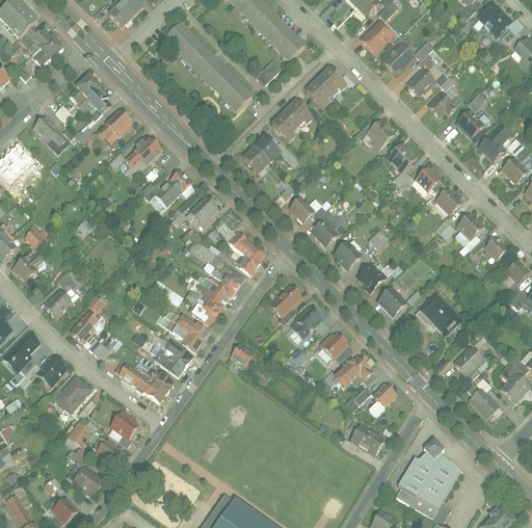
[(35,24),(40,20),(20,0),(10,0),(0,10),(0,19),(20,40),(25,33),(35,24)]
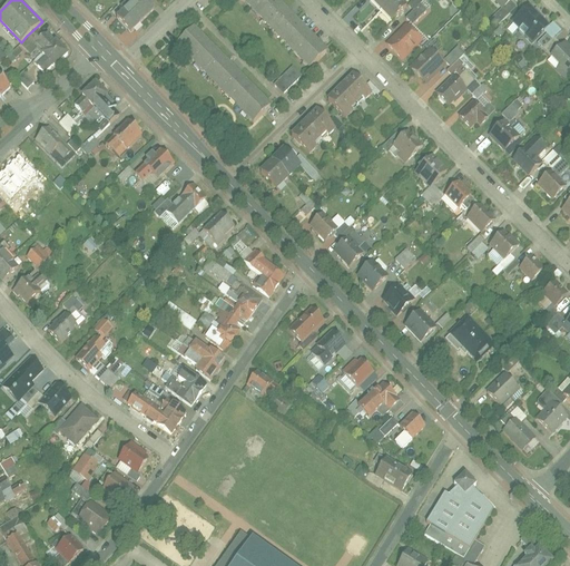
[(148,6),(144,0),(128,0),(114,13),(126,27),(148,6)]
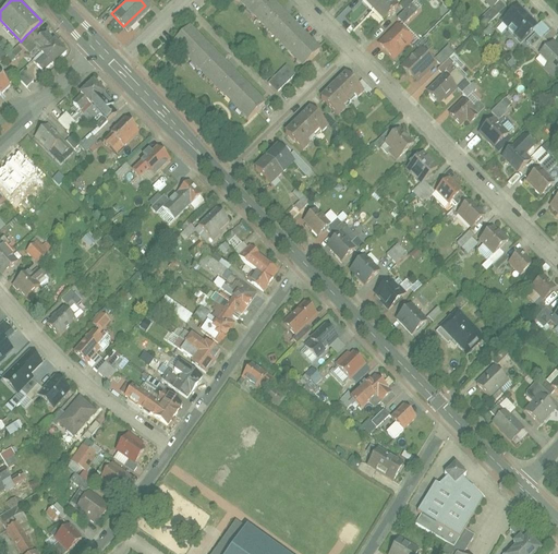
[(234,0),(302,64),(318,48),(268,0),(234,0)]
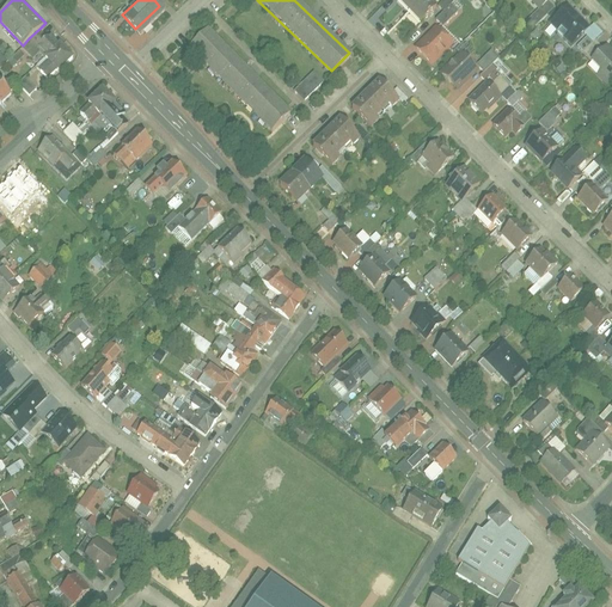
[(416,0),(408,8),(418,20),(432,7),(426,0),(416,0)]
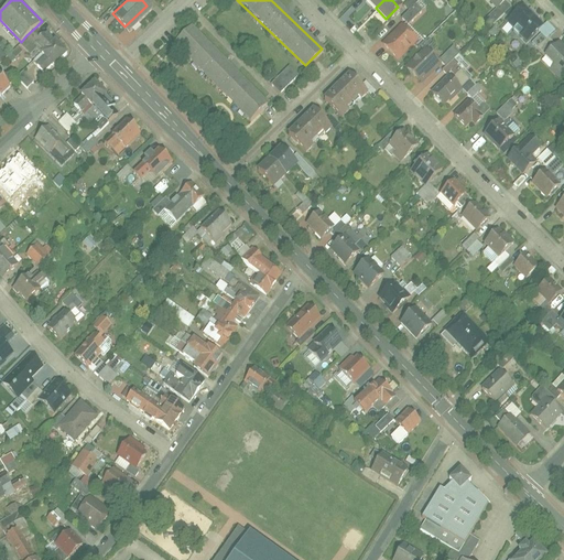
[(403,0),(402,1),(407,7),(399,14),(405,21),(424,3),(421,0),(403,0)]
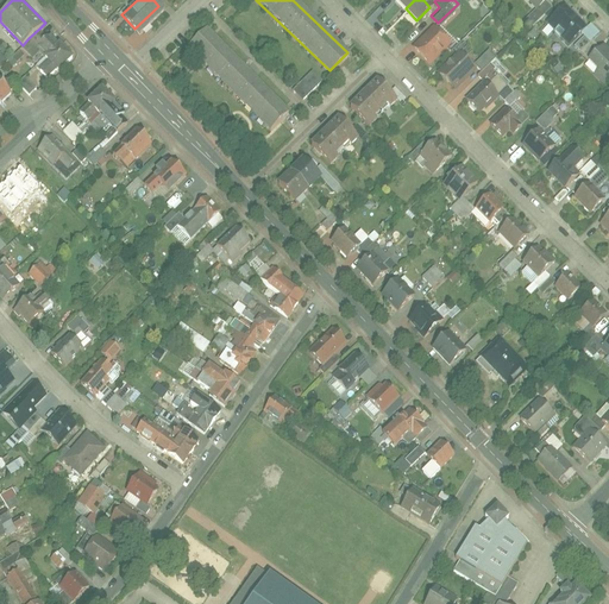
[(522,14),(529,23),(540,16),(534,6),(522,14)]
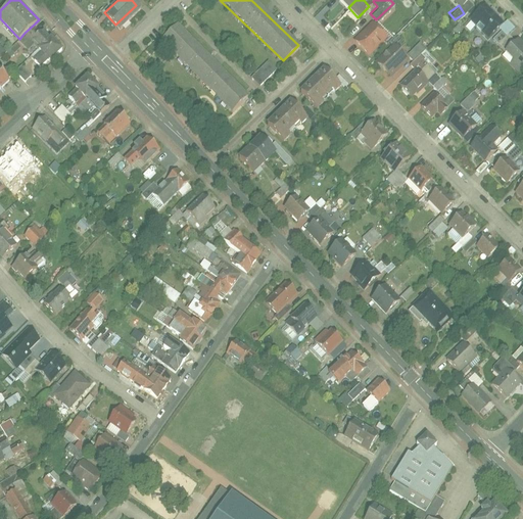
[(469,19),(487,37),(500,22),(482,5),(469,19)]
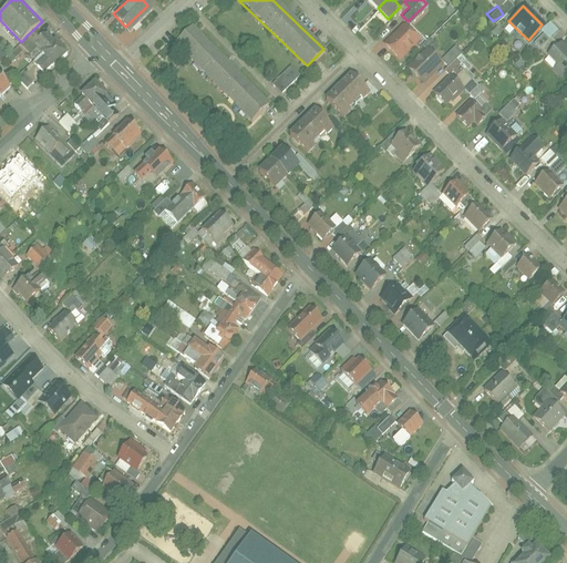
[(420,38),(404,21),(383,40),(399,58),(420,38)]
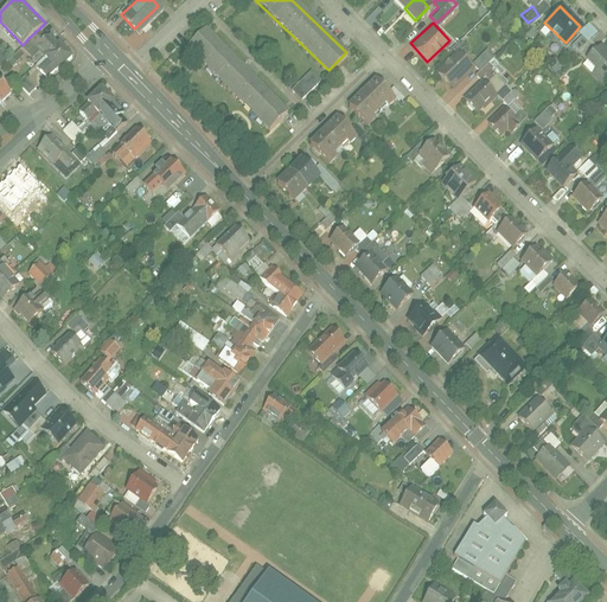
[(270,127),(288,109),(204,26),(186,45),(270,127)]
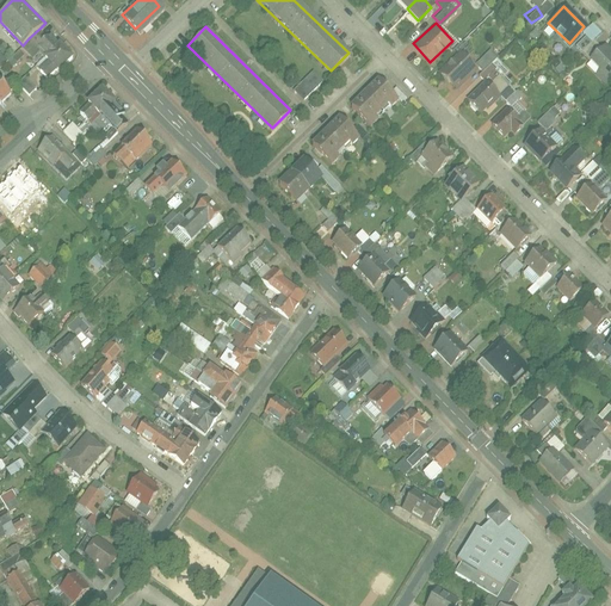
[(37,65),(49,78),(75,53),(62,38),(59,41),(50,32),(48,36),(41,28),(29,38),(45,56),(37,65)]
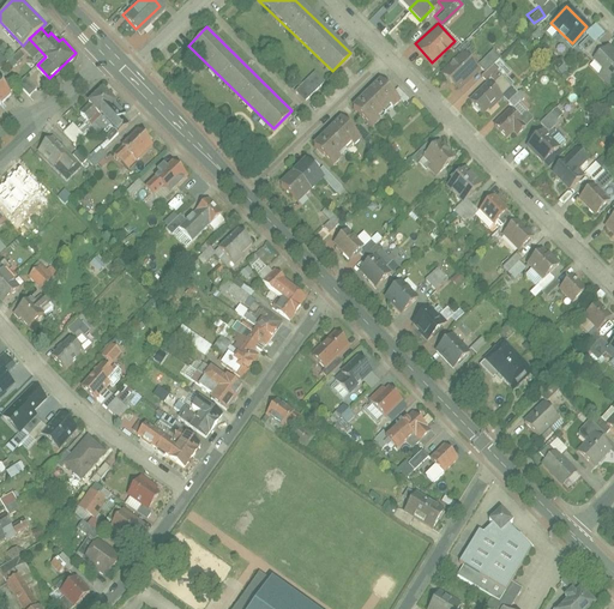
[(591,61),(613,84),(613,82),(613,50),(608,44),(591,61)]
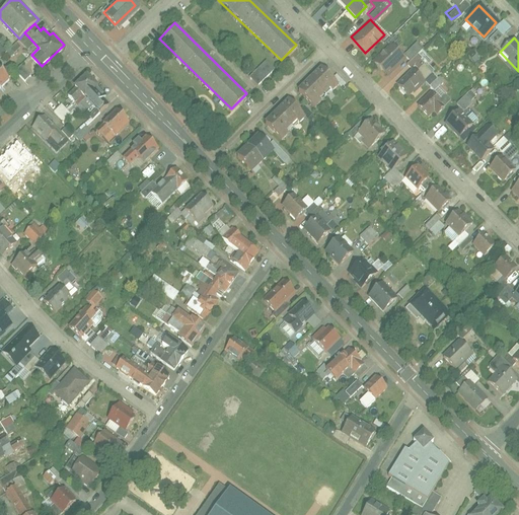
[(16,39),(5,49),(9,54),(20,44),(16,39)]
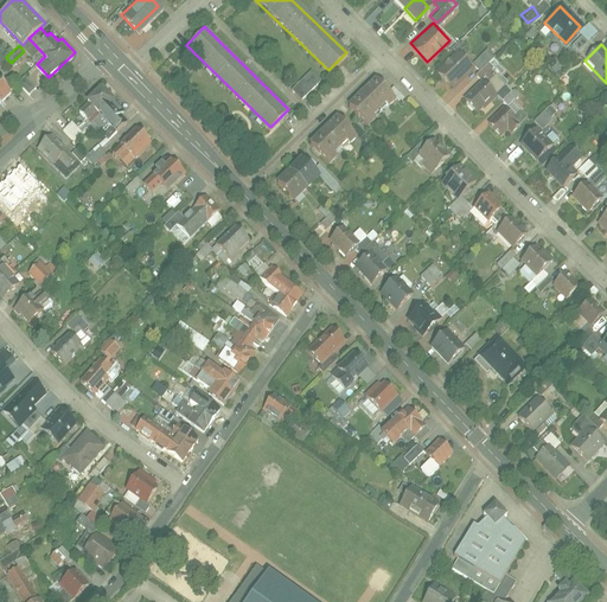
[(467,62),(455,51),(438,69),(448,81),(467,62)]
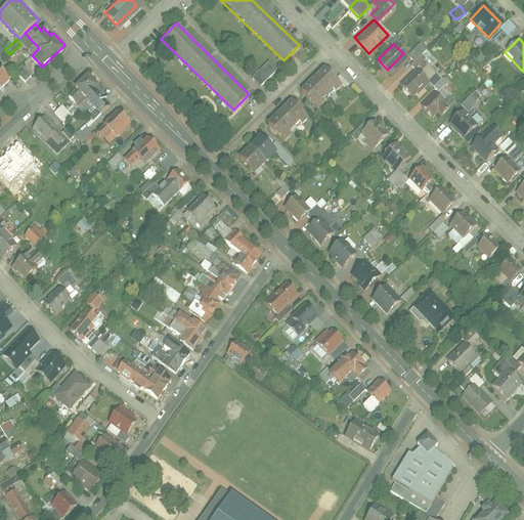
[(251,74),(260,83),(276,67),(267,57),(251,74)]
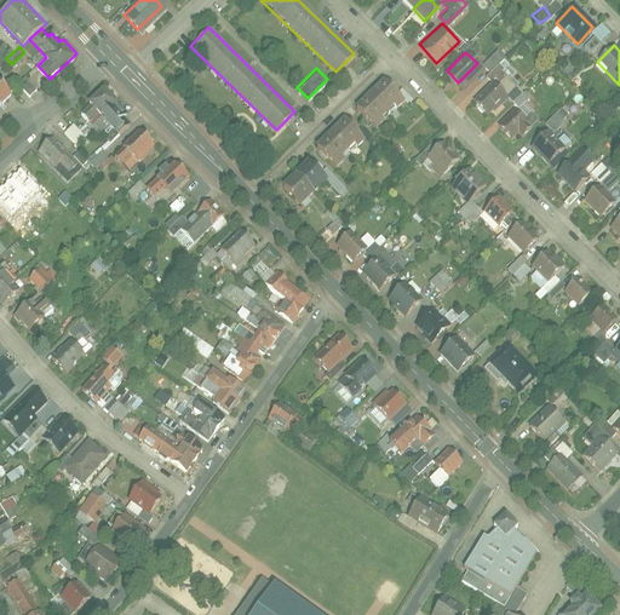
[(0,103),(12,92),(0,80),(0,103)]
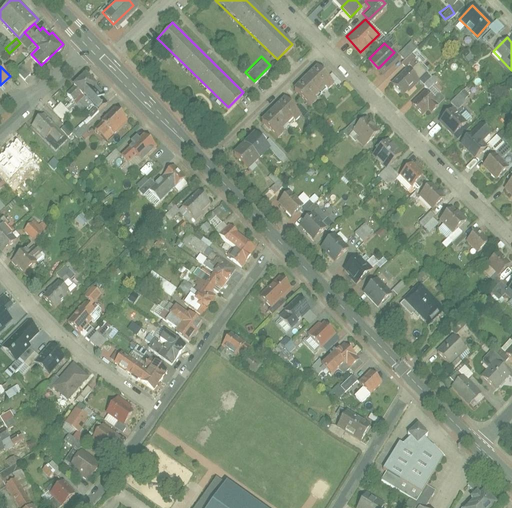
[(329,81),(314,66),(294,86),(309,101),(329,81)]
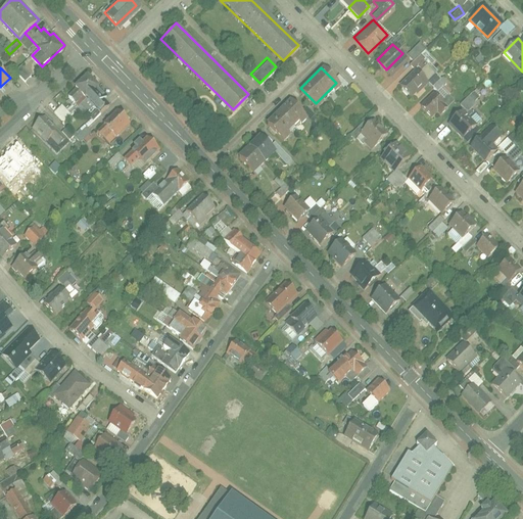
[(415,69),(399,85),(411,97),(427,82),(415,69)]
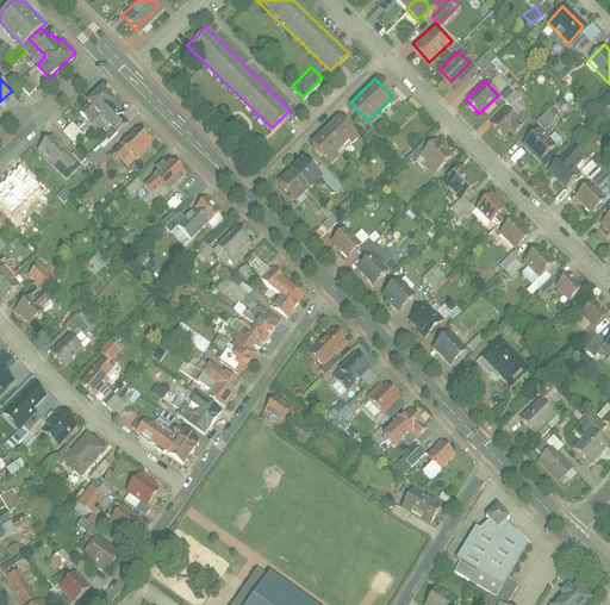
[(124,107),(103,85),(80,107),(89,117),(97,110),(118,130),(128,119),(120,111),(124,107)]
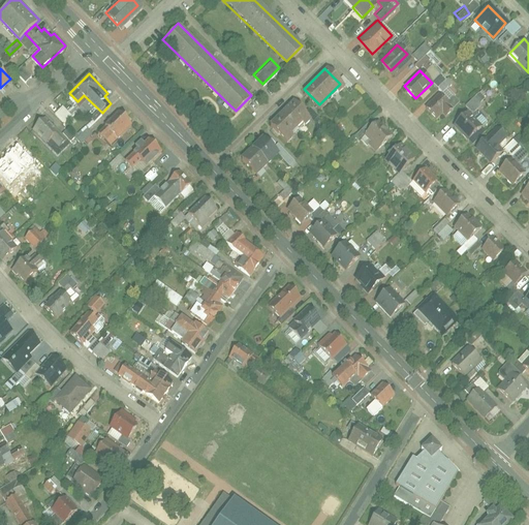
[(478,89),(463,102),(470,110),(485,96),(478,89)]
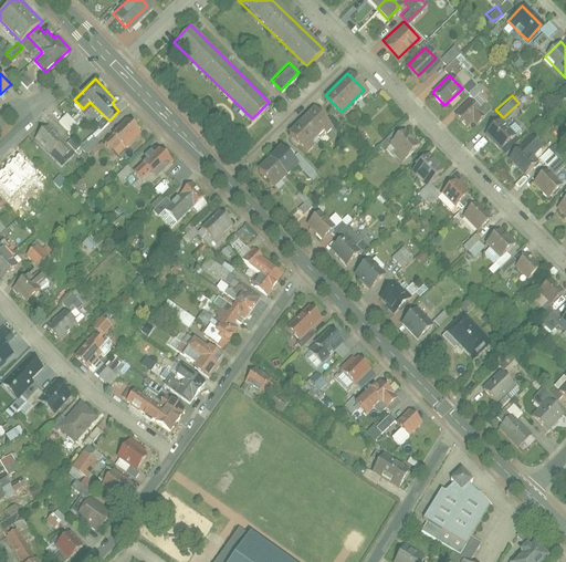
[(468,100),(454,113),(467,126),(471,121),(474,124),(483,115),(468,100)]
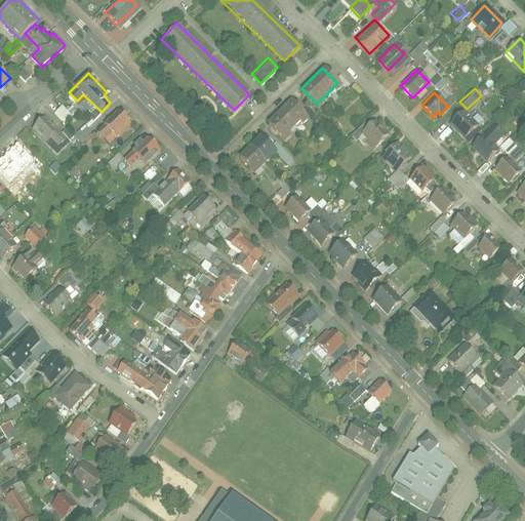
[(309,118),(291,102),(271,124),(288,141),(309,118)]
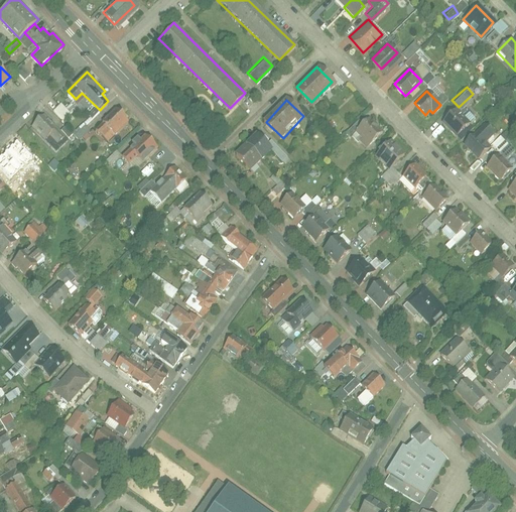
[(128,120),(115,106),(95,126),(108,139),(128,120)]
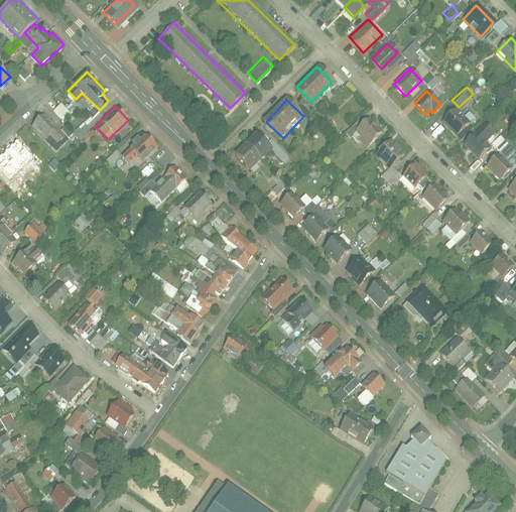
[(442,120),(456,133),(466,123),(453,110),(442,120)]
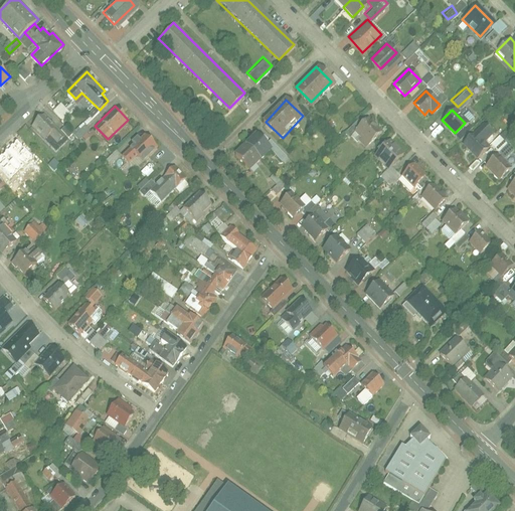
[(45,113),(31,126),(55,150),(68,137),(45,113)]
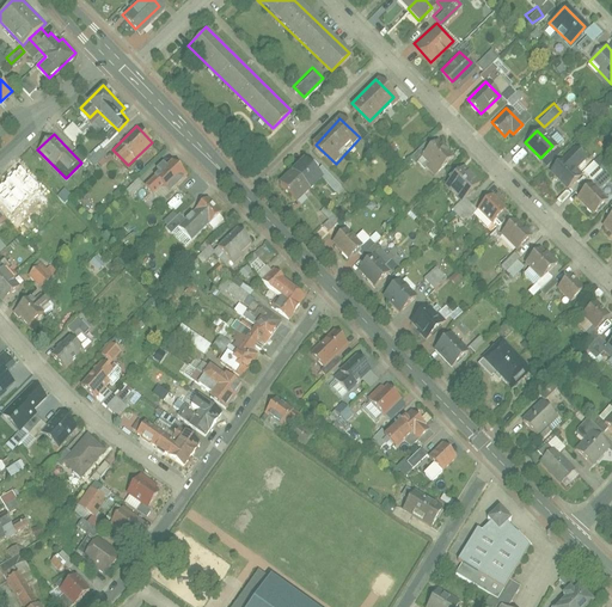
[(416,154),(436,173),(451,158),(432,139),(416,154)]
